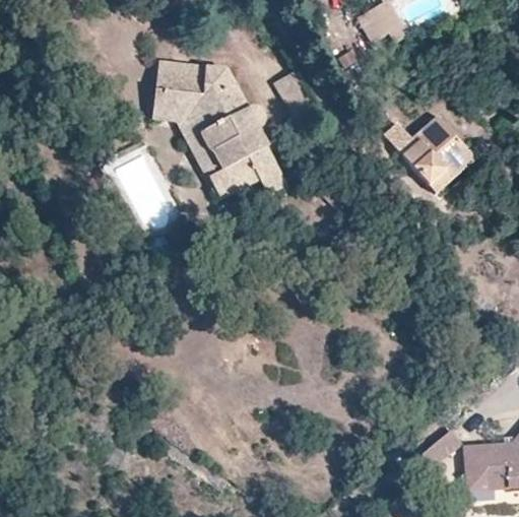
[(410,36),(390,0),(385,0),(376,5),(391,31),(397,43),(410,36)]
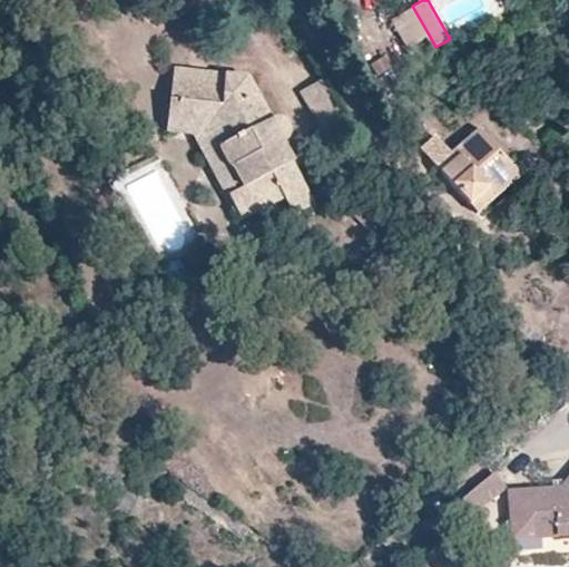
[(429,35),(412,6),(393,18),(409,47),(429,35)]
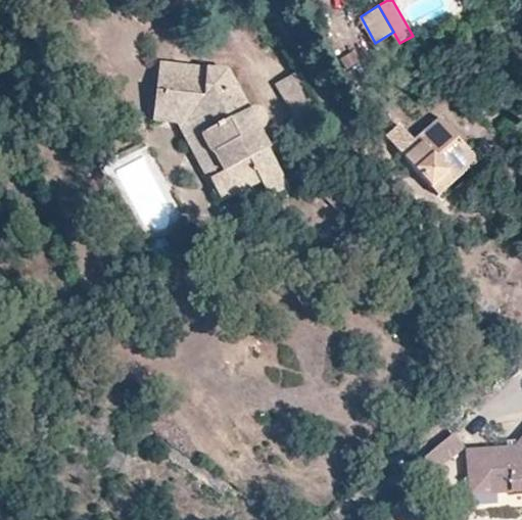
[(230,65),(160,57),(152,120),(176,123),(207,178),(209,177),(223,200),(259,180),(269,195),(289,184),(263,129),(266,124),(268,121),(269,117),(269,114),(267,111),(261,106),(253,102),(249,105),(230,65)]
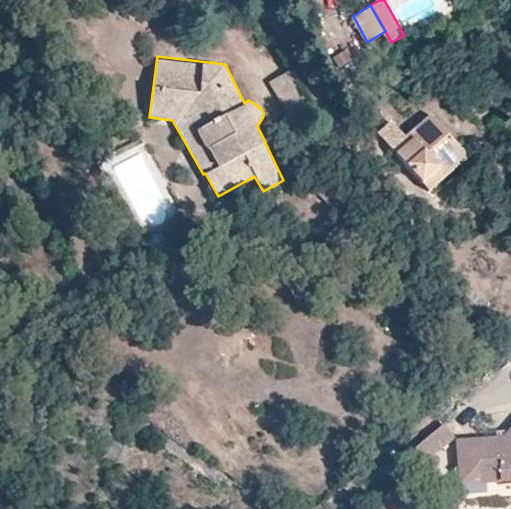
[(272,75),(280,100),(301,94),(293,69),(272,75)]
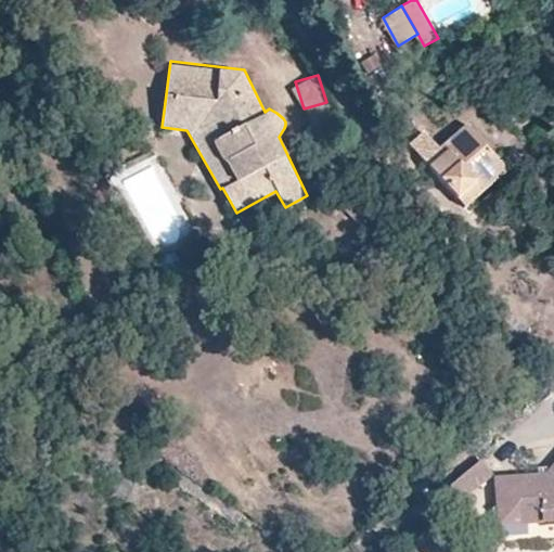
[(509,166),(467,122),(425,159),(466,205),(491,182),(509,166)]
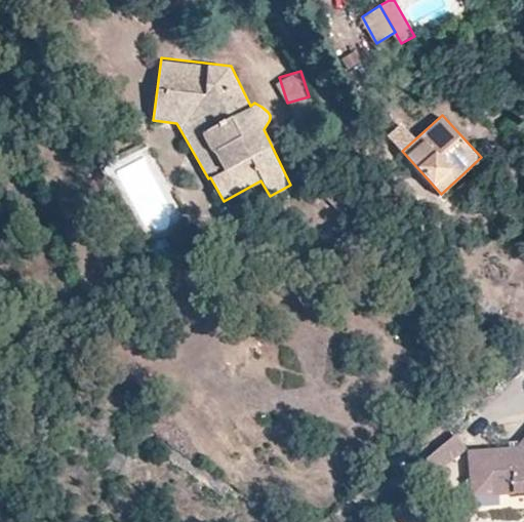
[(468,447),(454,434),(404,478),(412,486),(416,482),(420,486),(468,447)]
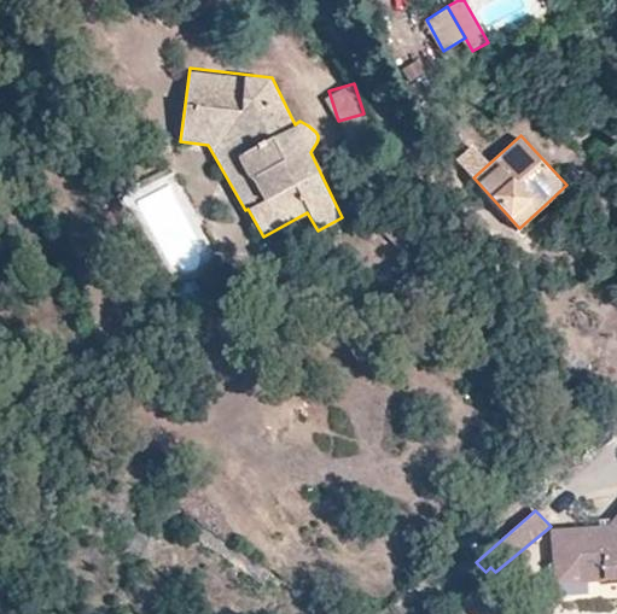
[(599,515),(598,526),(604,526),(609,525),(610,514),(599,515)]
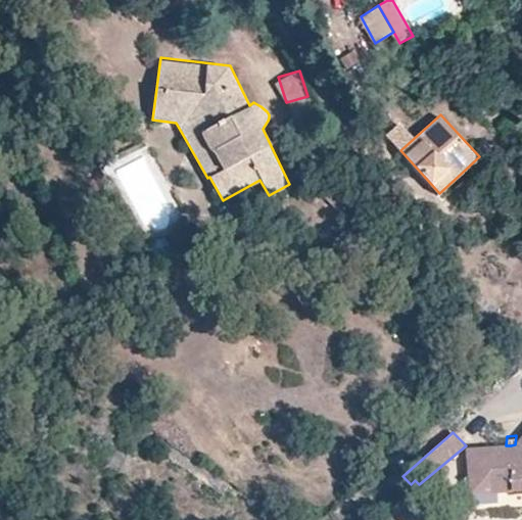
[(511,445),(506,445),(468,448),(471,491),(511,489),(511,484),(521,483),(521,436),(515,444),(511,445)]
